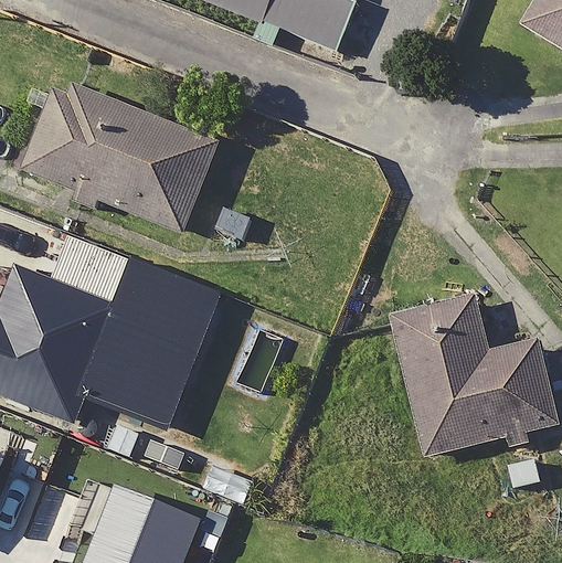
[(202,0),(336,52),(356,0),(202,0)]
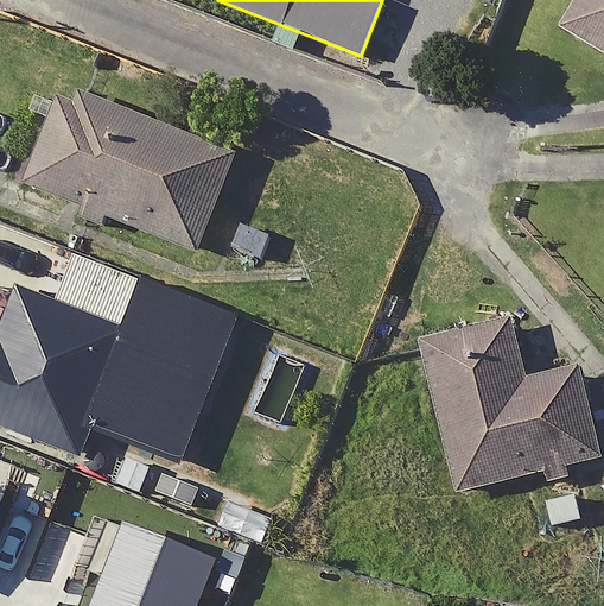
[(603,0),(570,0),(554,26),(603,55),(603,0)]
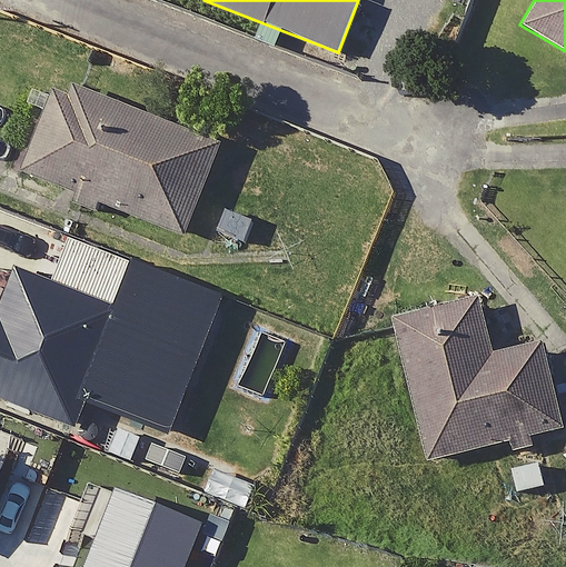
[(217,140),(52,81),(19,175),(184,232),(217,140)]
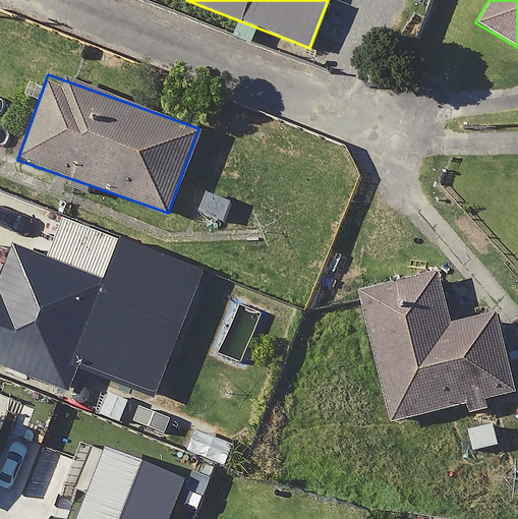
[(202,268),(61,216),(47,255),(12,243),(4,267),(0,265),(0,363),(67,388),(75,366),(155,396),(202,268)]
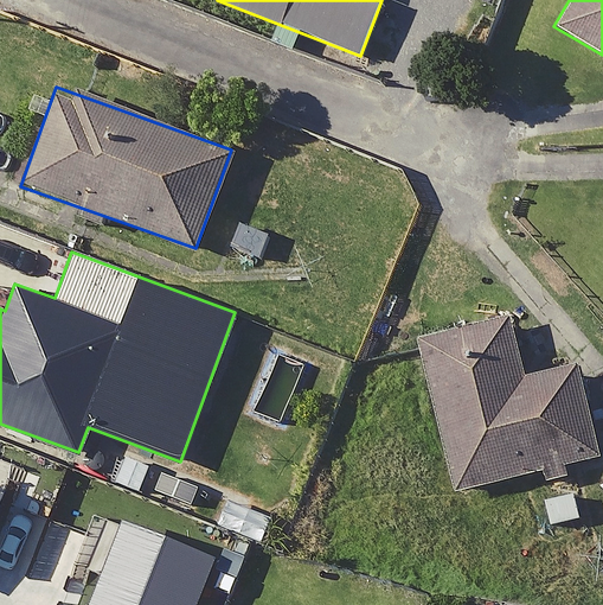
[(521,374),(507,313),(415,336),(453,491),(598,456),(575,361),(521,374)]
